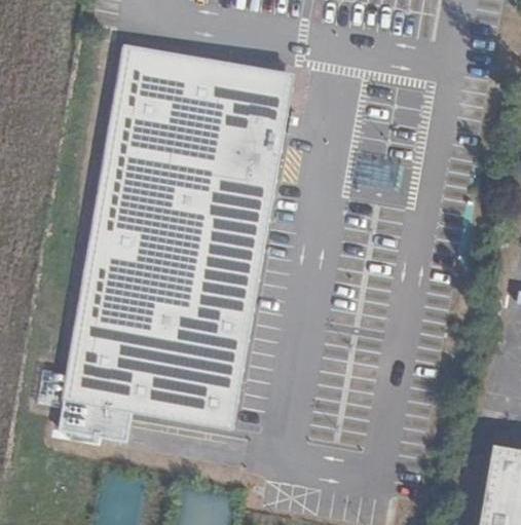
[(287,90),(270,69),(121,43),(57,438),(114,446),(120,413),(131,414),(230,428),(274,164),(276,164),(278,156),(275,156),(287,90)]
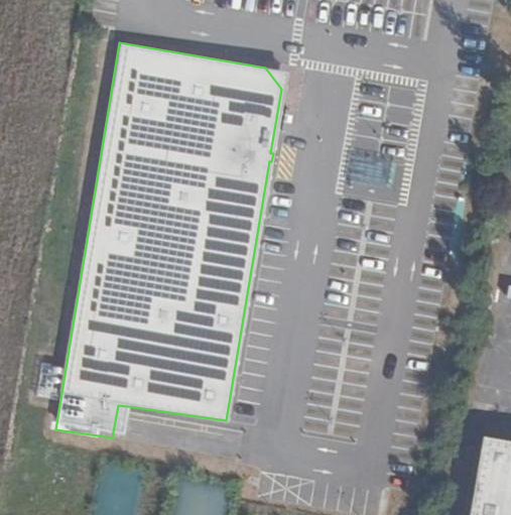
[(284,71),(265,68),(281,89),(284,71)]
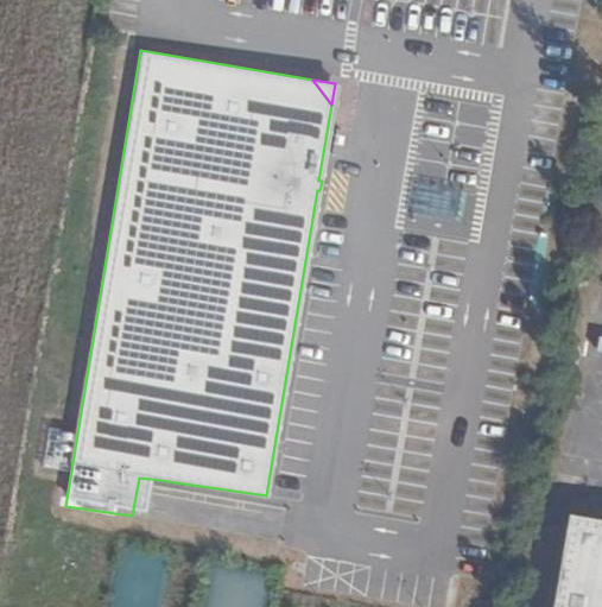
[(139,478),(132,516),(145,517),(151,479),(139,478)]
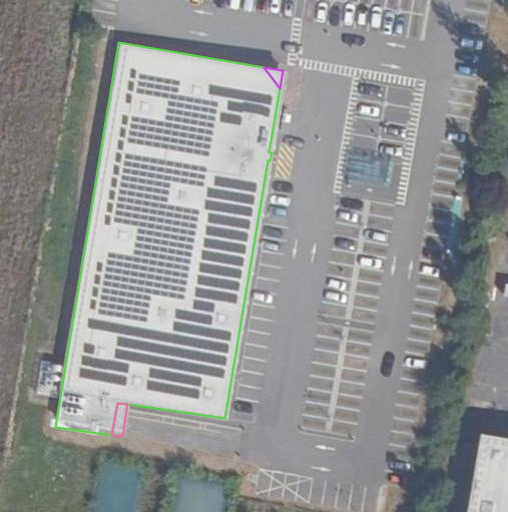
[(507,511),(507,439),(493,511),(507,511)]
